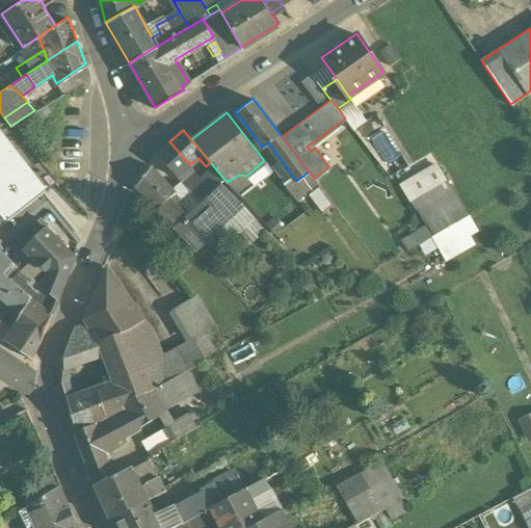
[(44,189),(0,132),(0,210),(6,218),(44,189)]
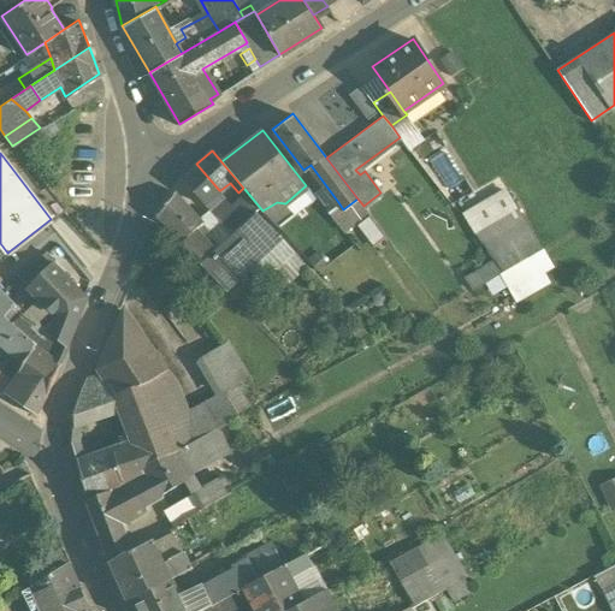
[(219,190),(196,164),(182,176),(205,202),(219,190)]
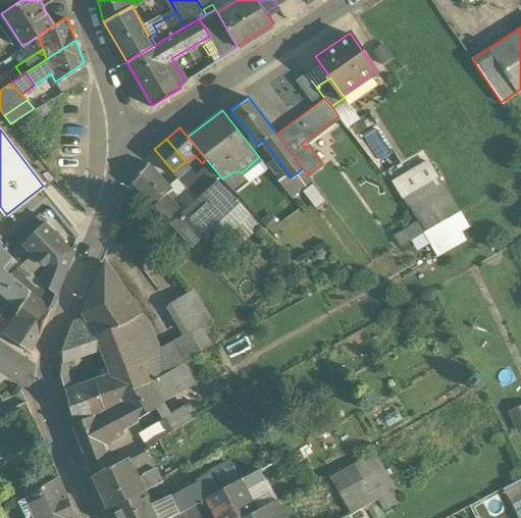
[(195,155),(187,161),(190,166),(197,174),(206,167),(209,163),(206,159),(202,163),(195,155)]
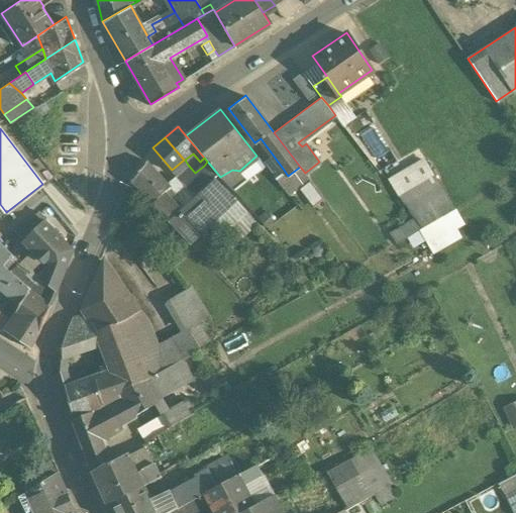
[(424,159),(389,179),(399,196),(434,176),(424,159)]
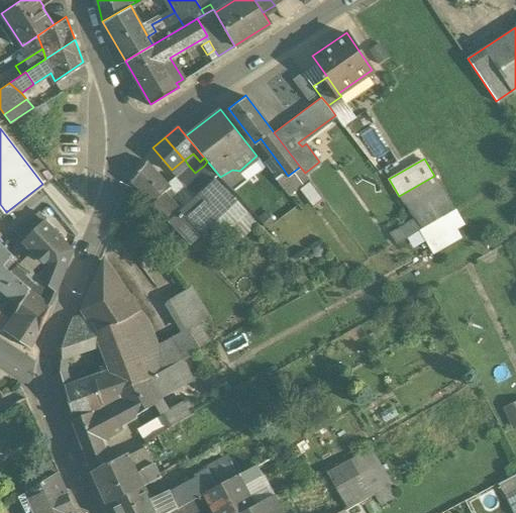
[(172,170),(167,174),(170,177),(175,174),(183,184),(195,173),(188,165),(185,160),(184,160),(172,170)]
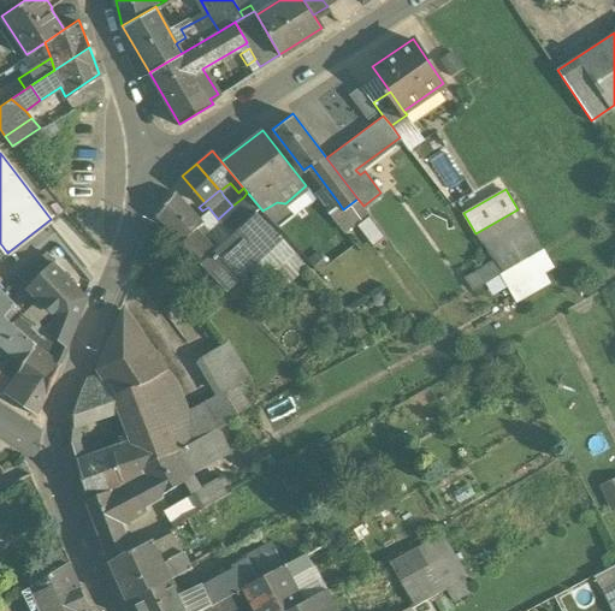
[(194,212),(175,193),(155,212),(181,238),(178,241),(228,291),(285,235),(258,207),(255,209),(244,220),(230,233),(216,249),(201,235),(206,230),(208,227),(194,212)]
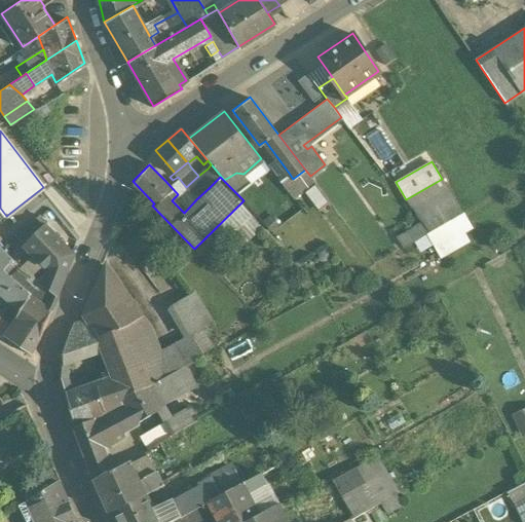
[(221,177),(211,164),(208,169),(218,179),(220,177),(221,177)]
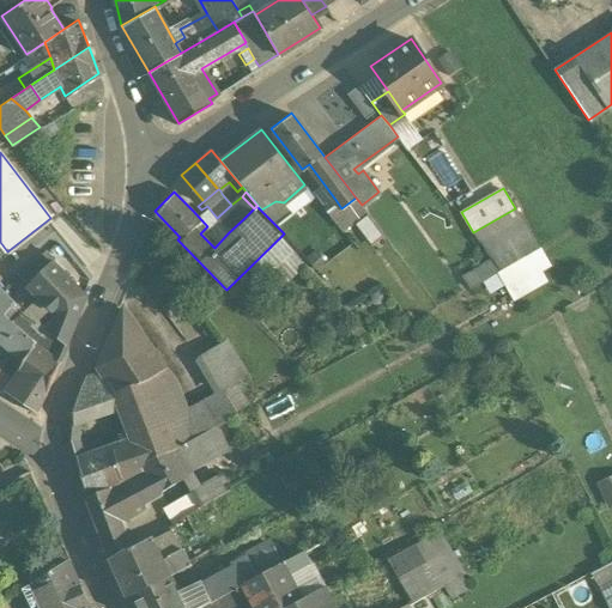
[(254,208),(242,196),(231,205),(243,219),(254,208)]
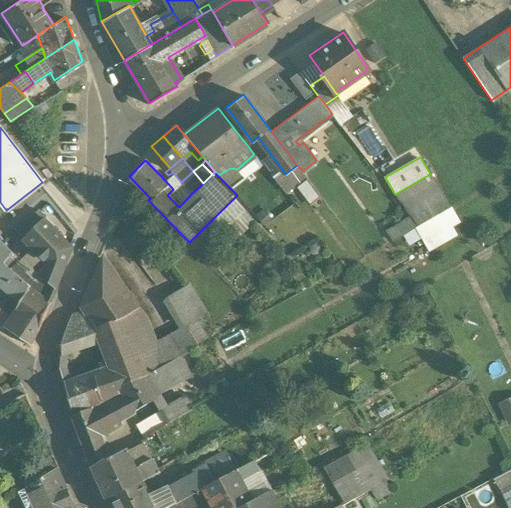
[(297,165),(285,174),(281,168),(271,176),(283,191),(305,175),(302,171),(297,165)]
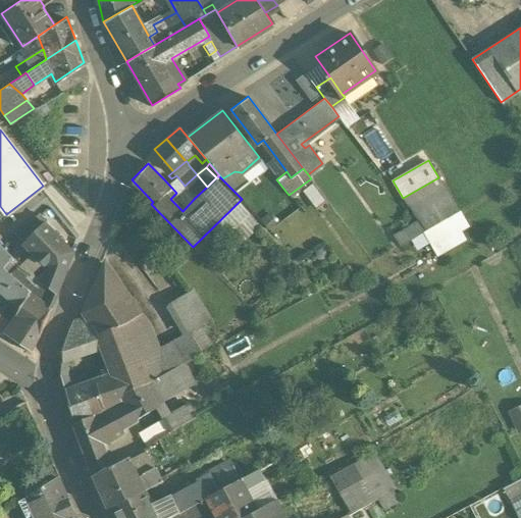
[(207,187),(197,174),(185,186),(195,198),(207,187)]
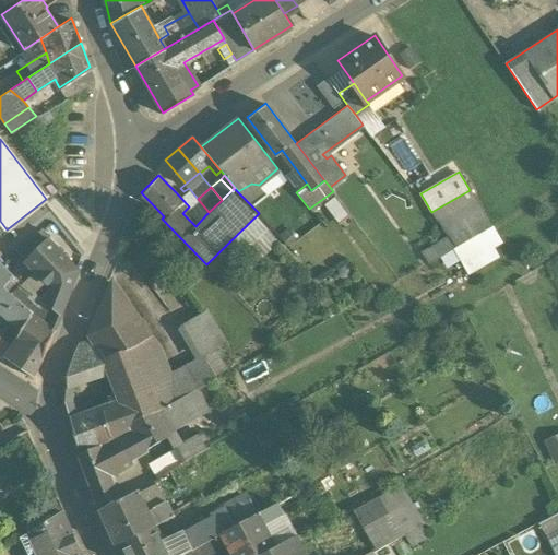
[(180,188),(176,192),(189,207),(187,209),(182,213),(196,226),(209,212),(198,199),(189,188),(183,191),(180,188)]
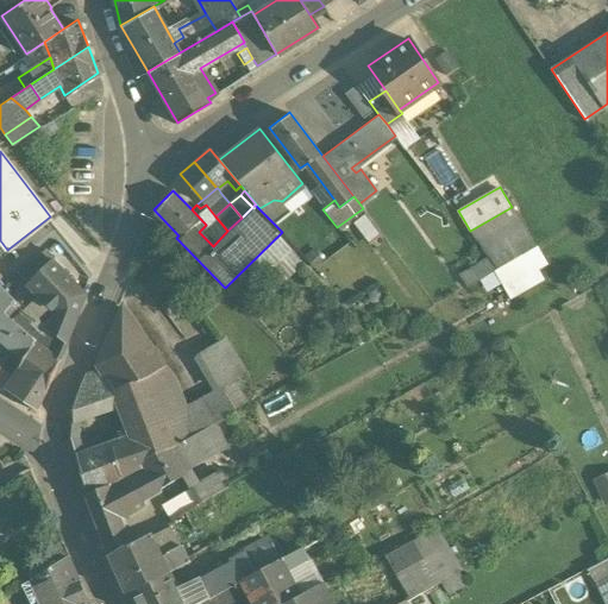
[(512,207),(470,231),(497,266),(533,245),(512,207)]
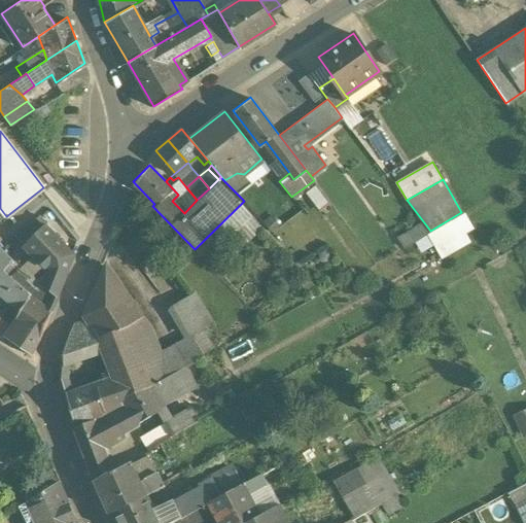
[(73,253),(44,222),(25,243),(34,252),(33,253),(43,266),(36,274),(44,284),(56,294),(73,253)]
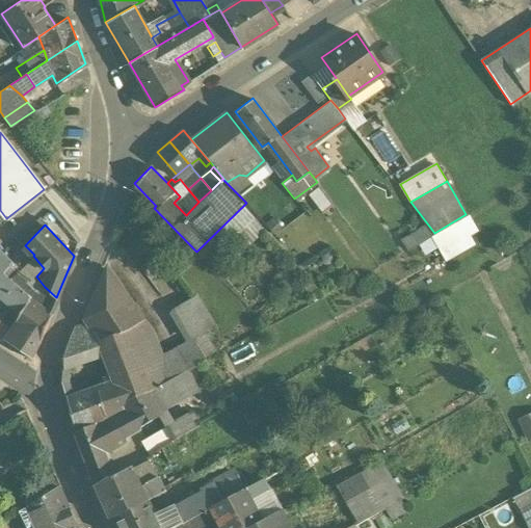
[(427,225),(398,240),(405,249),(434,233),(427,225)]
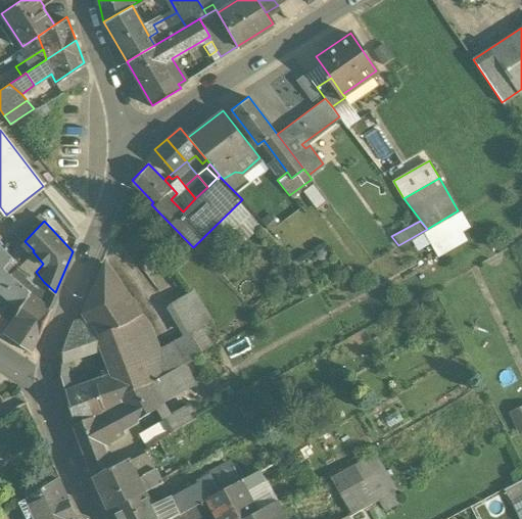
[(11,256),(0,244),(0,290),(1,291),(14,277),(3,267),(11,256)]
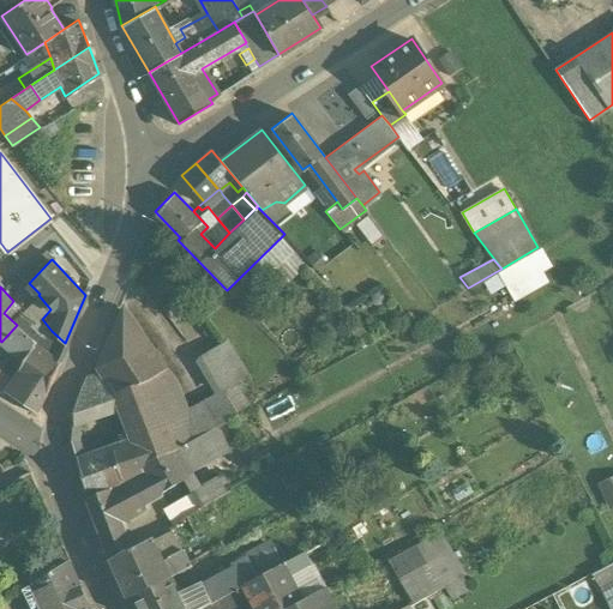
[(13,301),(4,313),(17,325),(18,326),(24,319),(28,315),(22,311),(19,305),(13,301)]
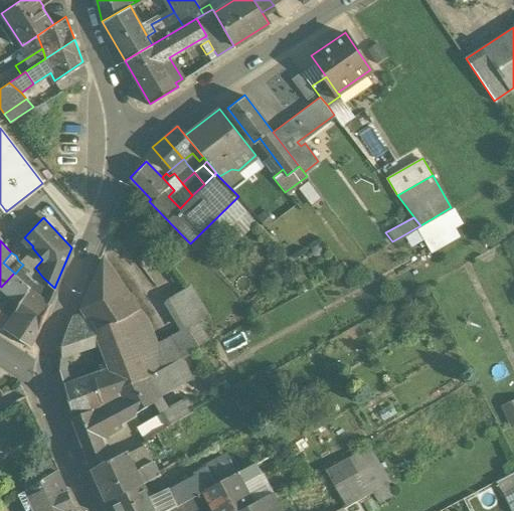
[(103,259),(81,307),(87,314),(97,328),(124,318),(137,309),(103,259)]
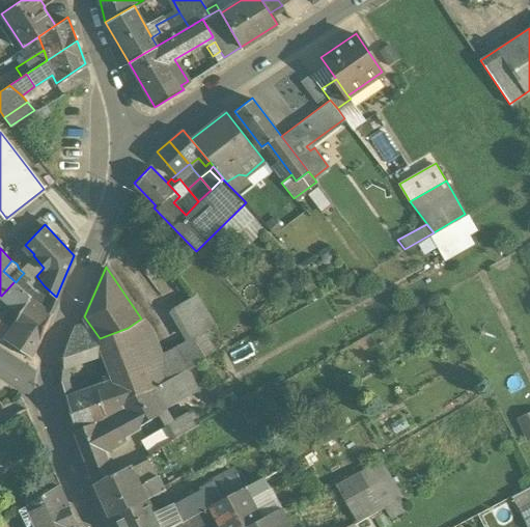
[(27,282),(21,276),(16,282),(22,288),(27,282)]
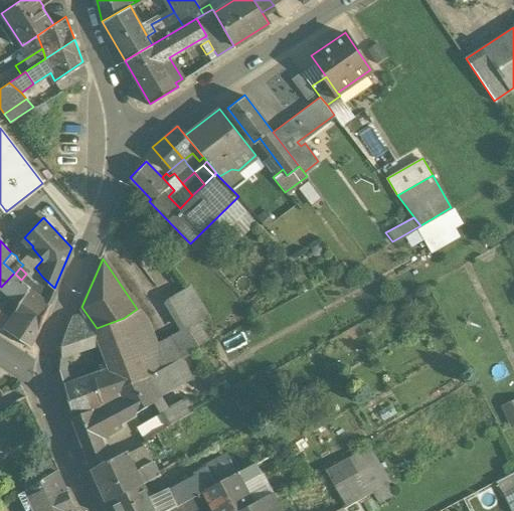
[(27,289),(49,303),(54,288),(43,278),(35,268),(26,274),(21,280),(28,287),(27,289)]
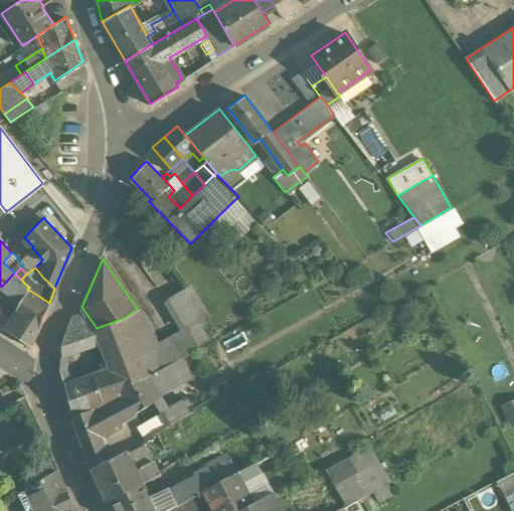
[(14,273),(1,287),(18,302),(27,289),(28,287),(21,280),(15,274),(14,273)]
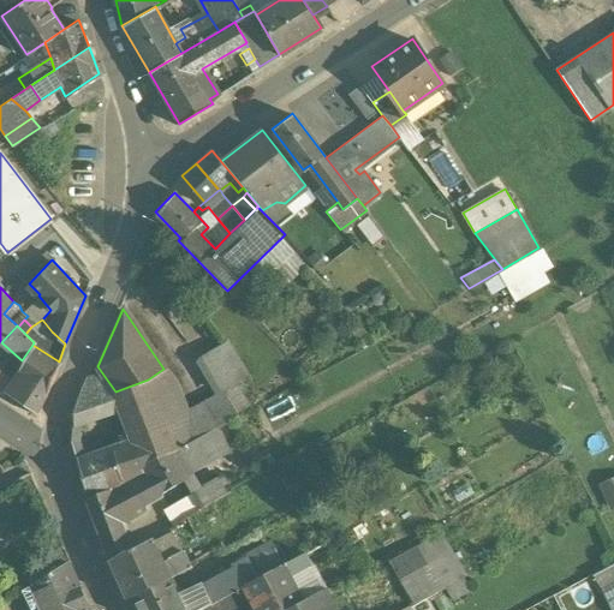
[(246,375),(226,339),(200,354),(220,390),(237,381),(246,375)]
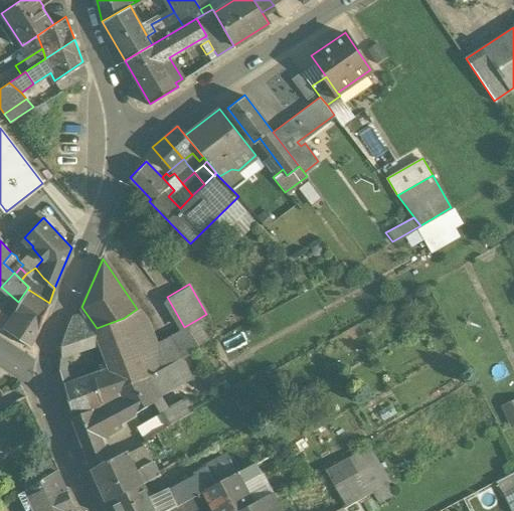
[(18,302),(2,326),(31,345),(49,303),(27,289),(18,302)]
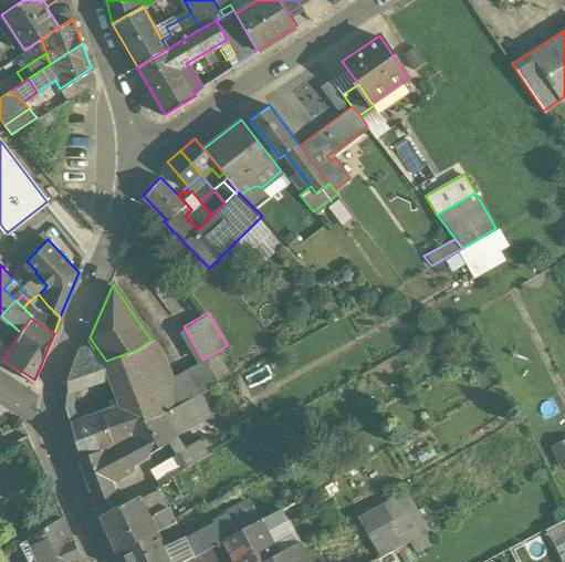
[(202,360),(175,376),(150,340),(136,350),(160,414),(219,382),(202,360)]
